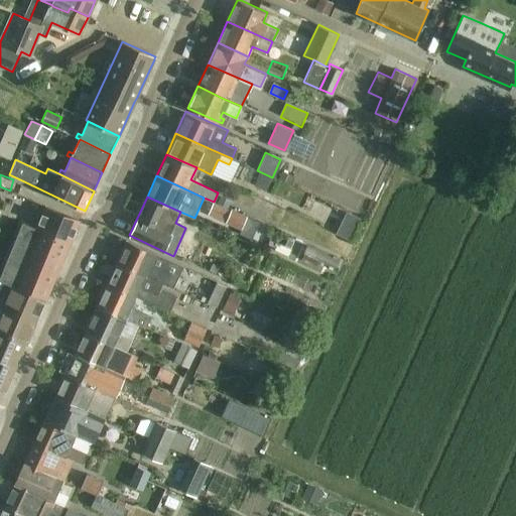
[(0,278),(0,280),(13,286),(14,285),(46,298),(80,221),(45,207),(36,228),(23,223),(0,278)]
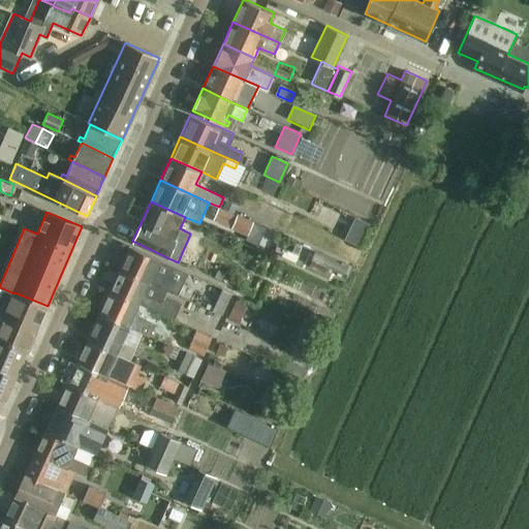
[(237,215),(231,227),(247,235),(253,222),(237,215)]
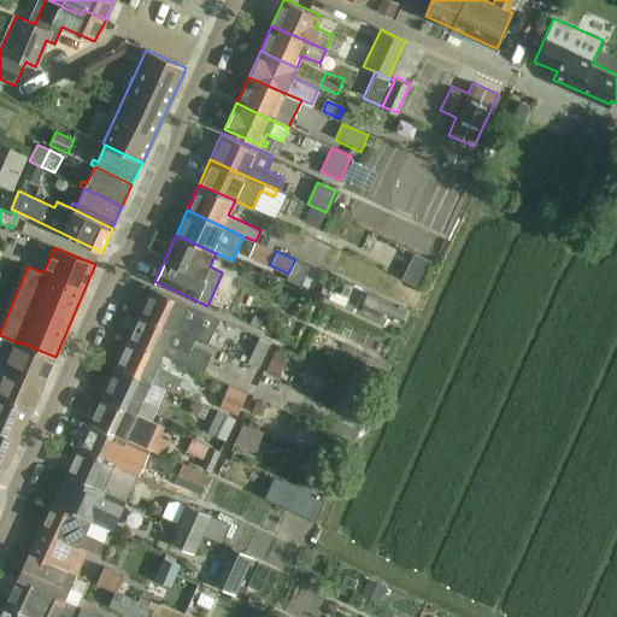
[(152,288),(140,312),(194,338),(206,342),(218,318),(152,288)]
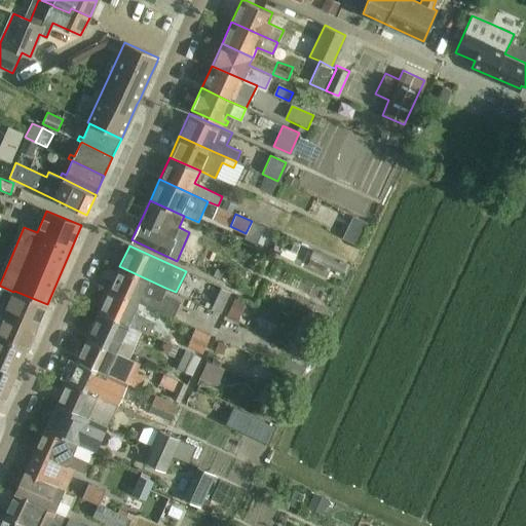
[(138,301),(173,316),(180,300),(163,292),(165,288),(119,266),(111,285),(110,288),(138,301)]
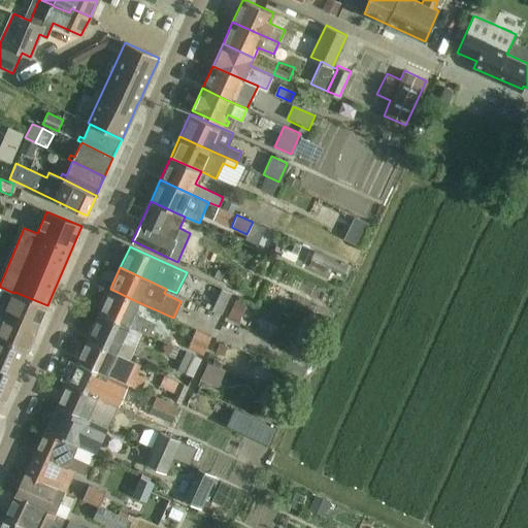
[(221,288),(211,308),(221,314),(231,292),(221,288)]
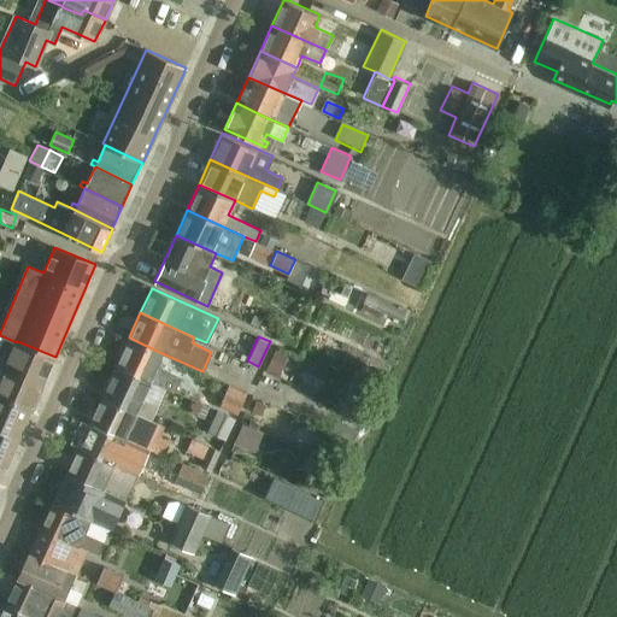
[(156,365),(162,353),(129,338),(117,364),(151,380),(174,391),(181,376),(156,365)]
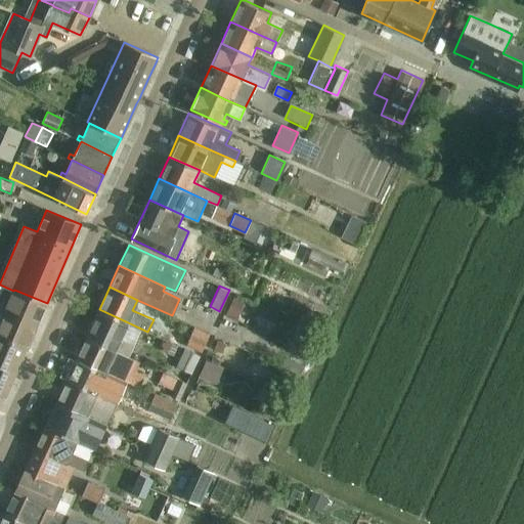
[(47,304),(47,303),(14,290),(13,291),(8,303),(0,299),(0,310),(37,325),(46,304),(47,304)]
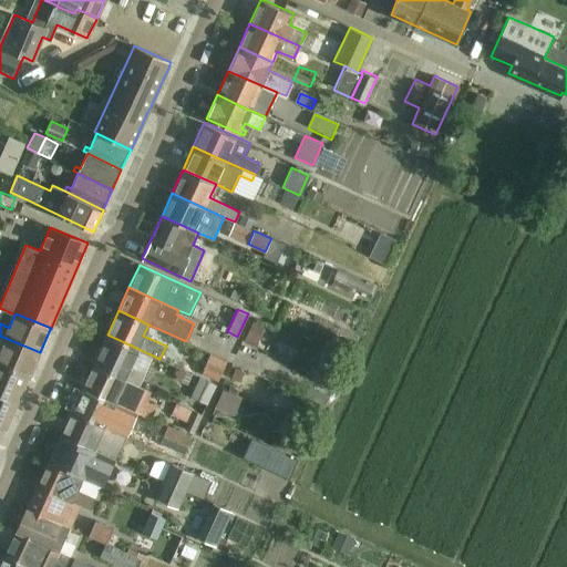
[(277,339),(284,323),(271,318),(258,346),(278,356),(285,342),(277,339)]
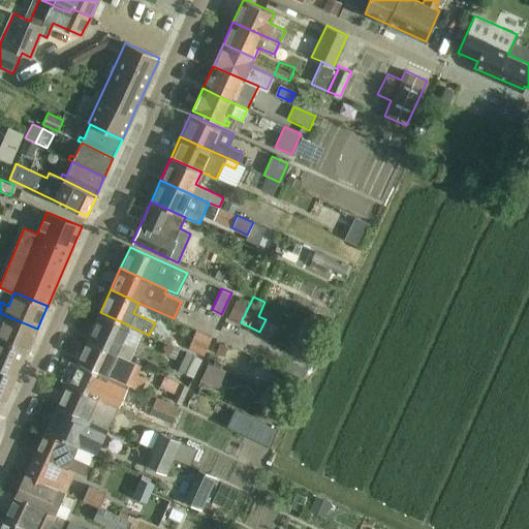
[(100,312),(88,340),(116,352),(129,359),(134,348),(122,342),(129,325),(100,312)]
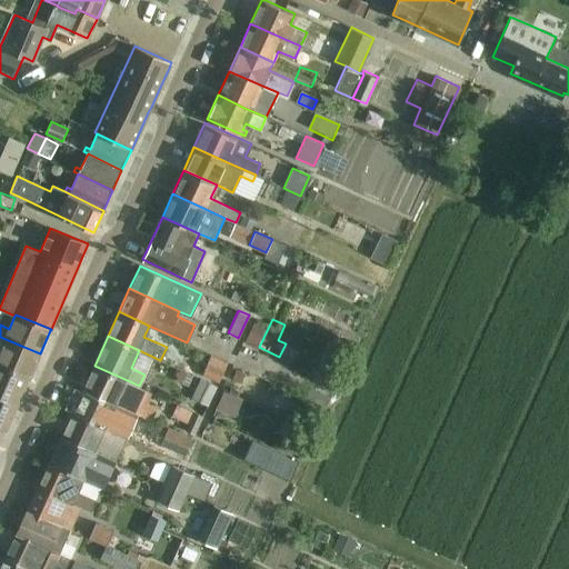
[(29,378),(40,353),(0,337),(0,349),(0,427),(7,430),(29,378)]
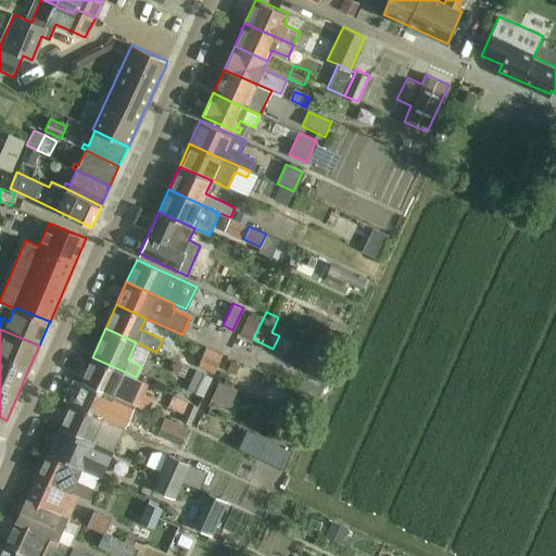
[(213,373),(223,352),(206,345),(197,365),(213,373)]
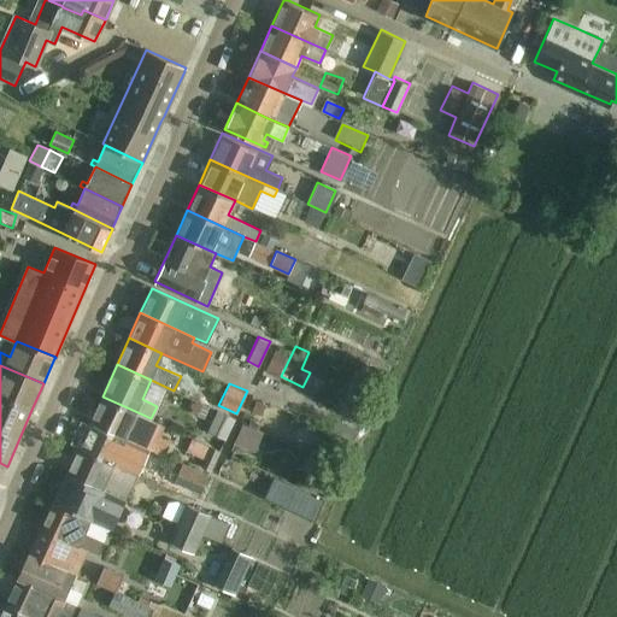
[(103,397),(90,421),(146,446),(157,422),(151,418),(135,411),(103,397)]
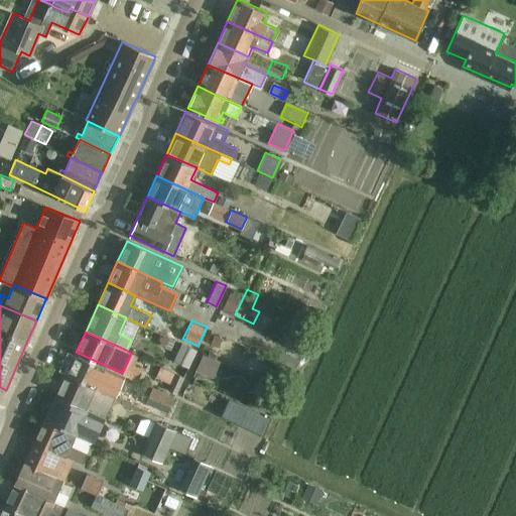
[(187,367),(196,350),(181,343),(172,360),(187,367)]
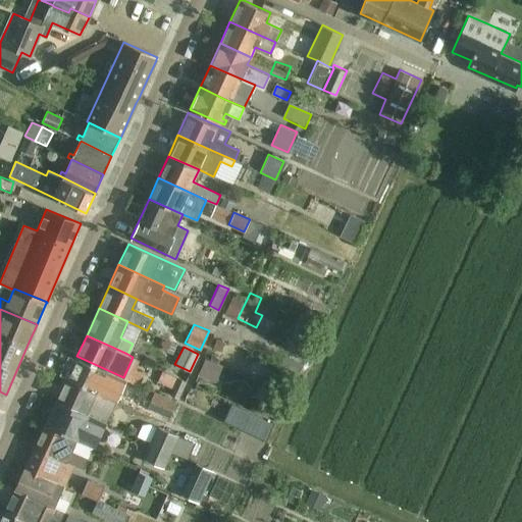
[(76,356),(66,377),(114,399),(115,400),(125,378),(123,377),(76,356)]
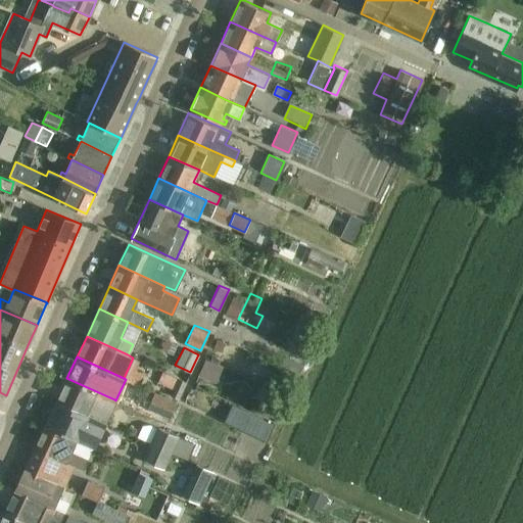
[(173,382),(177,370),(164,365),(159,378),(173,382)]
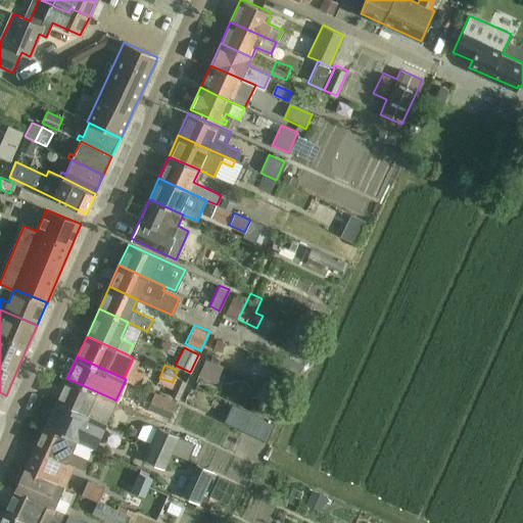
[(106,422),(108,418),(115,401),(114,400),(114,399),(66,378),(66,380),(65,379),(56,399),(106,422)]
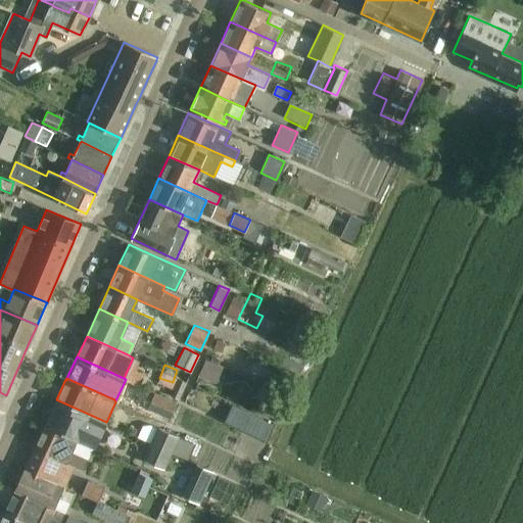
[(179,398),(186,382),(178,379),(171,394),(179,398)]
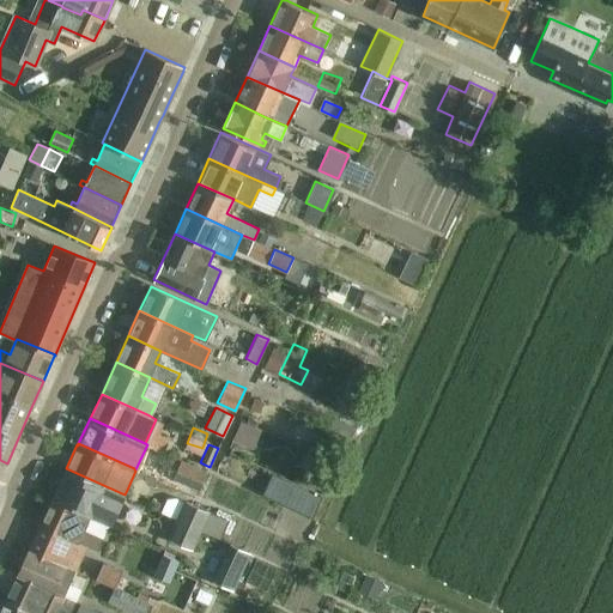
[(206,472),(180,460),(173,477),(199,489),(206,472)]
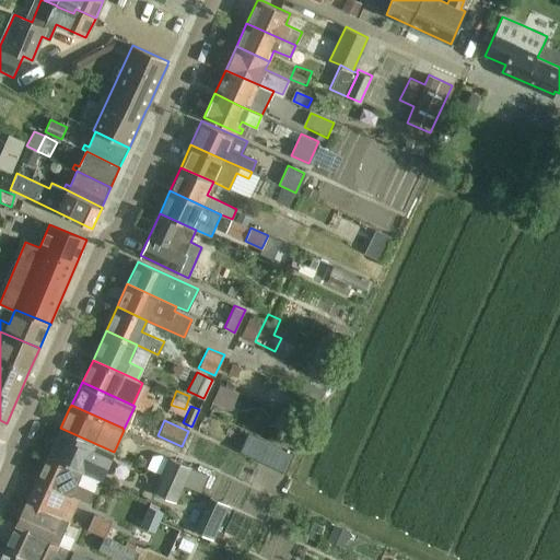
[(82,471),(101,480),(114,452),(60,428),(48,455),(82,470),(82,471)]
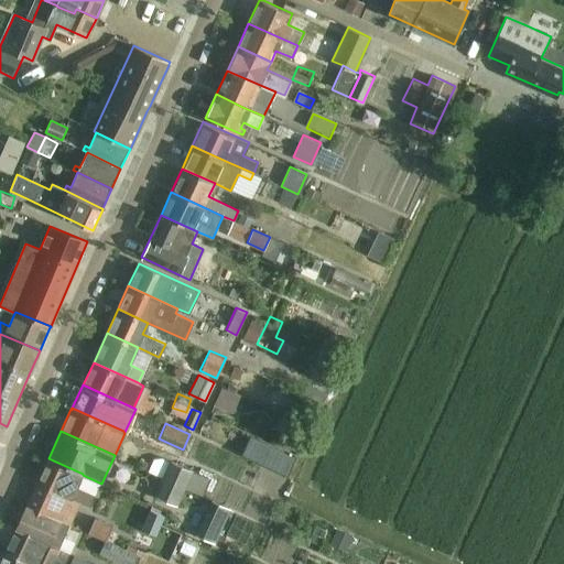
[(286,475),(294,458),(250,437),(242,455),(286,475)]
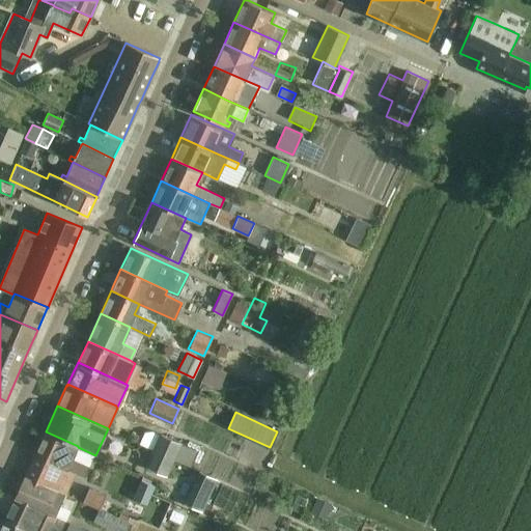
[(144,431),(139,443),(154,449),(174,458),(180,444),(161,435),(151,430),(144,431)]
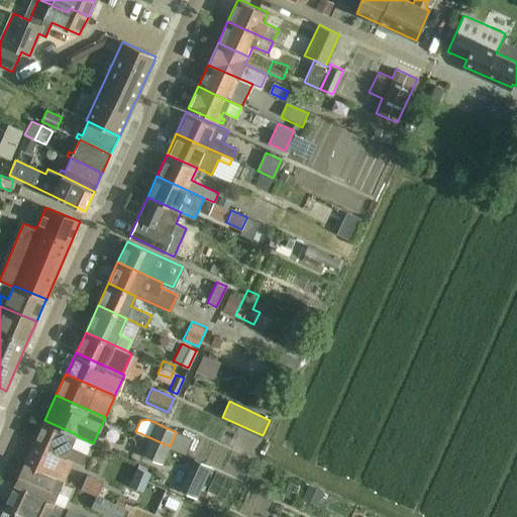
[(76,434),(44,420),(34,442),(24,462),(54,477),(64,481),(73,460),(83,464),(93,443),(76,435),(76,434)]
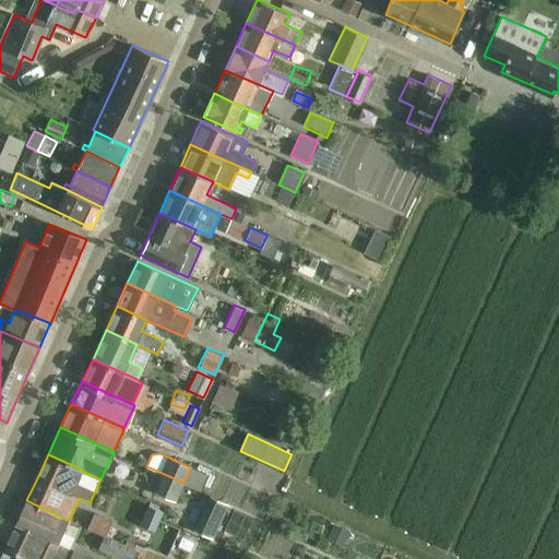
[(162,473),(154,491),(175,501),(183,483),(162,473)]
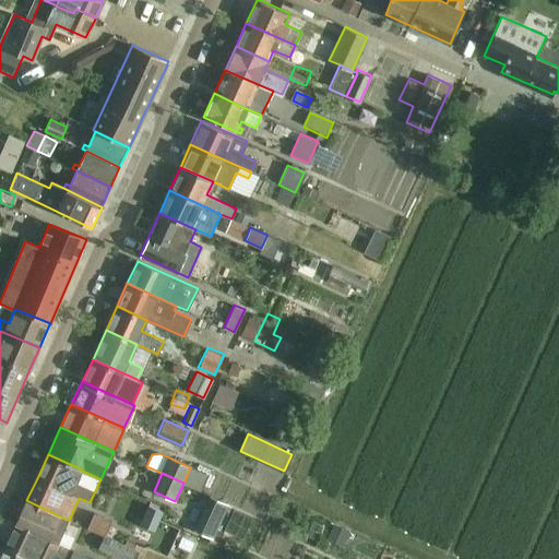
[(205,511),(221,518),(227,503),(211,497),(205,511)]
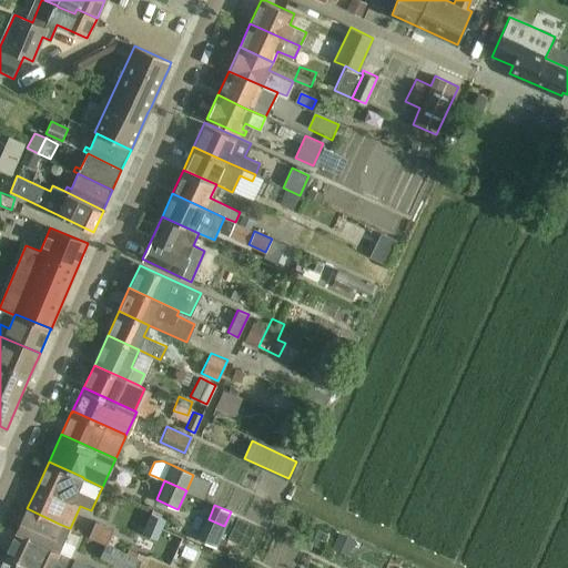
[(27,508),(17,531),(60,551),(70,528),(59,524),(27,508)]
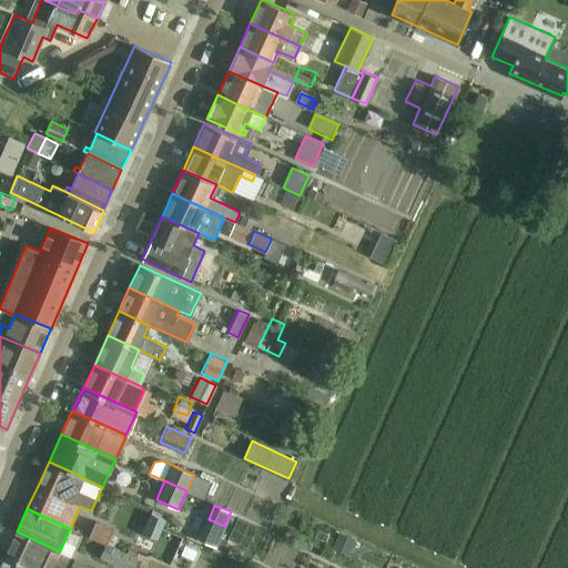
[(150,511),(142,531),(155,537),(164,517),(150,511)]
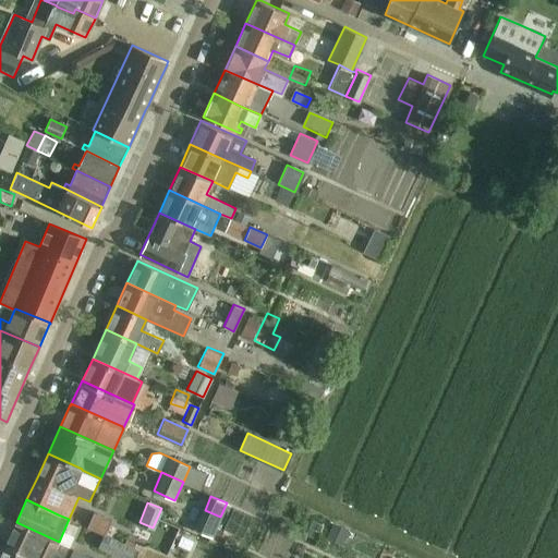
[(106,533),(112,519),(94,511),(87,524),(106,533)]
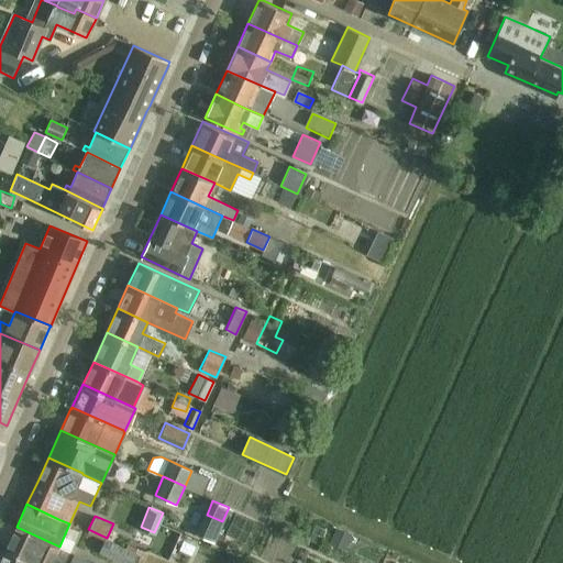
[(17,527),(6,550),(36,562),(53,562),(55,559),(65,562),(69,552),(59,548),(59,547),(17,527)]
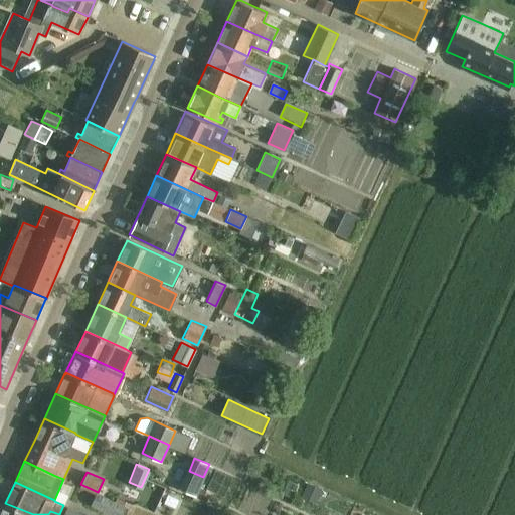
[(115,514),(121,514),(126,506),(96,492),(91,504),(115,514)]
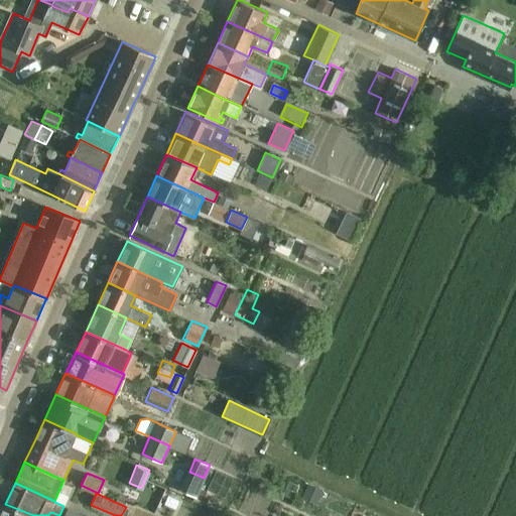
[(33,515),(5,504),(0,515),(33,515)]
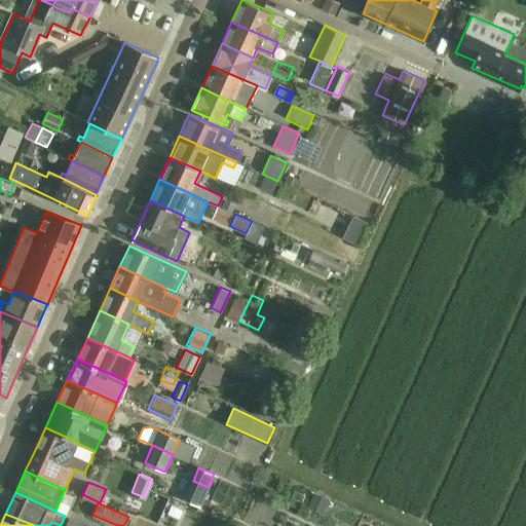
[(88,525),(69,517),(64,525),(88,525)]
